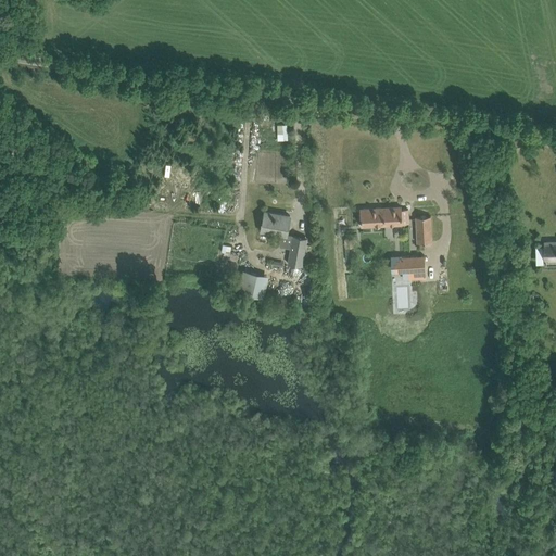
[(289,124),(278,124),(278,140),(289,139),(289,124)]
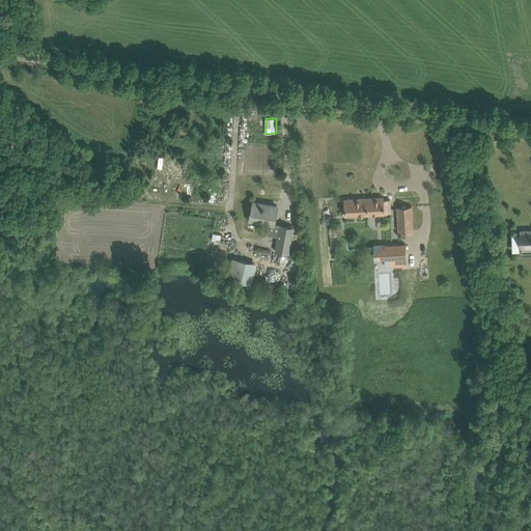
[(390,199),(384,200),(384,197),(343,199),(344,216),(390,213),(390,199)]
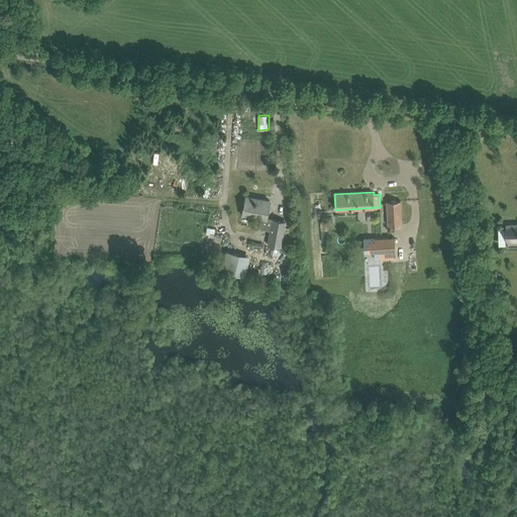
[(242,214),(262,218),(260,229),(271,231),(269,244),(281,246),(285,221),(273,219),(273,220),(267,219),(269,210),(268,210),(270,200),(246,196),(244,206),(243,206),(242,214)]
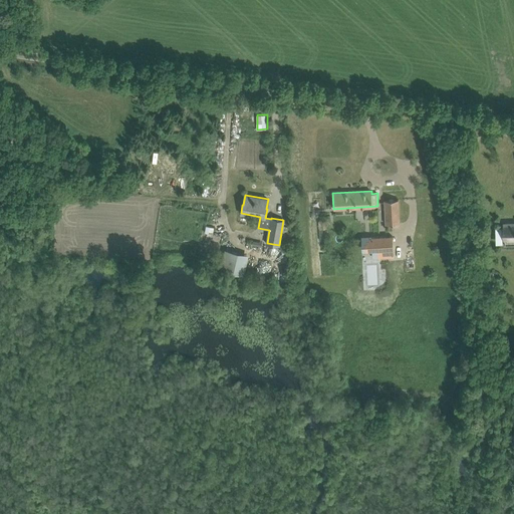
[(398,200),(384,200),(386,224),(400,224),(398,200)]
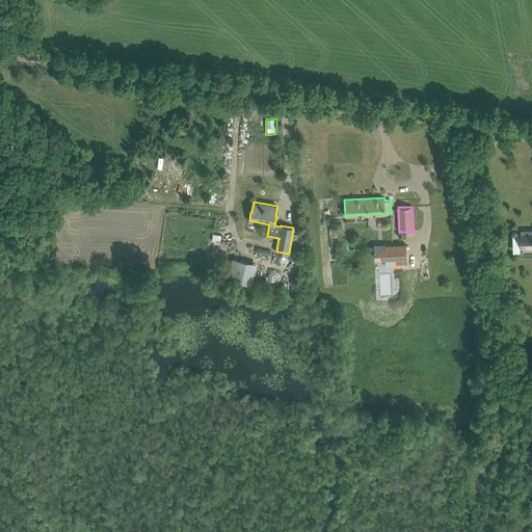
[(531,232),(522,232),(522,242),(523,251),(531,251),(531,232)]
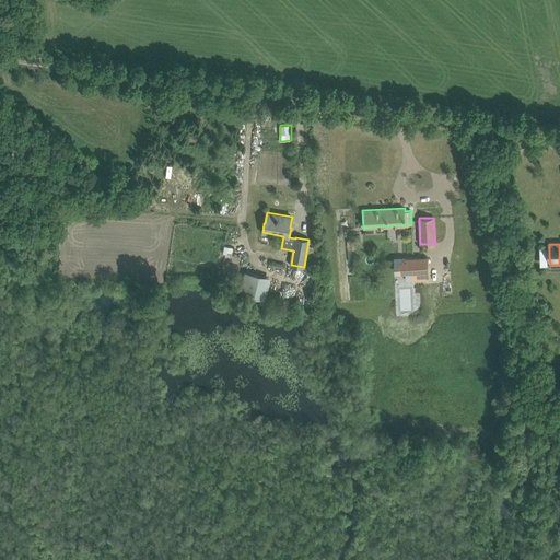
[(224,246),(223,254),(225,254),(231,255),(233,247),(224,246)]
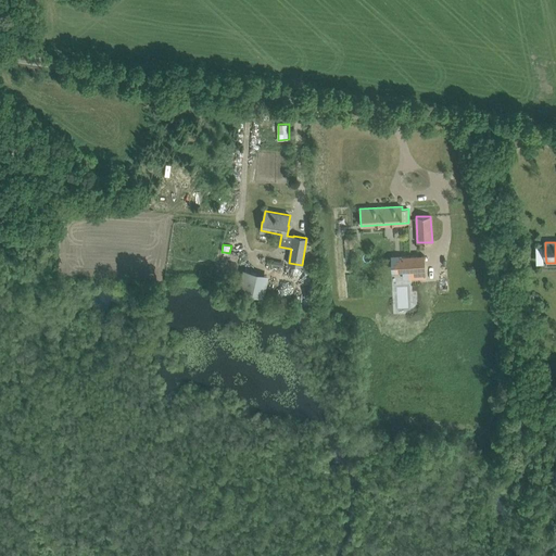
[(425,254),(399,255),(400,272),(408,272),(408,277),(426,277),(425,254)]
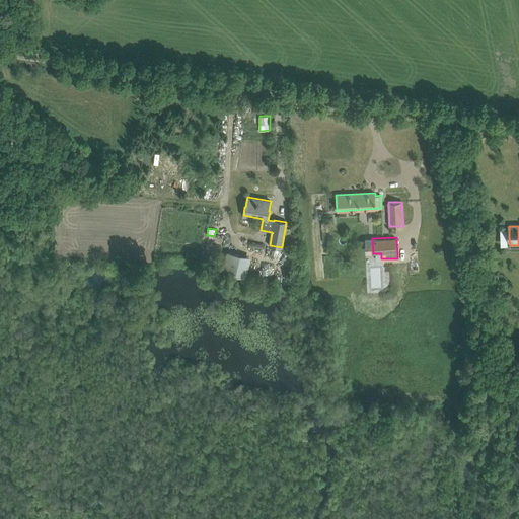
[(227,251),(222,272),(244,276),(248,256),(227,251)]
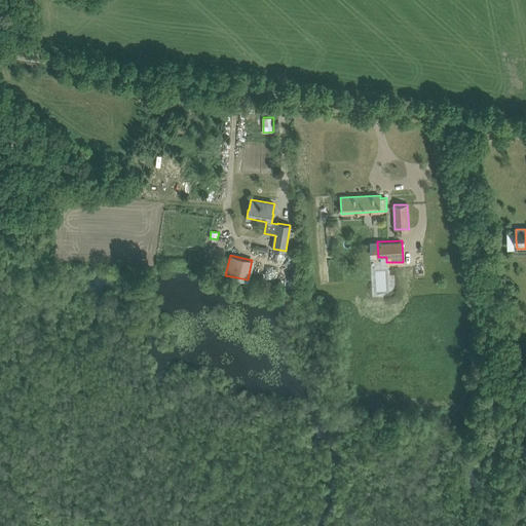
All buildings are outlined.
